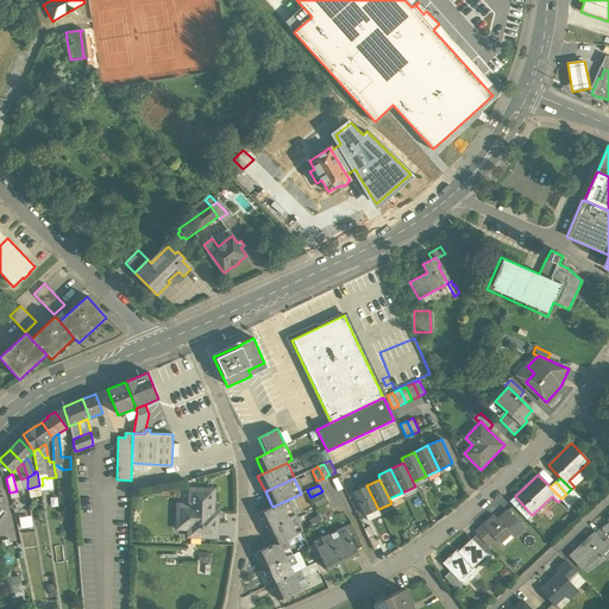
[(378,509),(366,485),(353,493),(365,516),(378,509)]
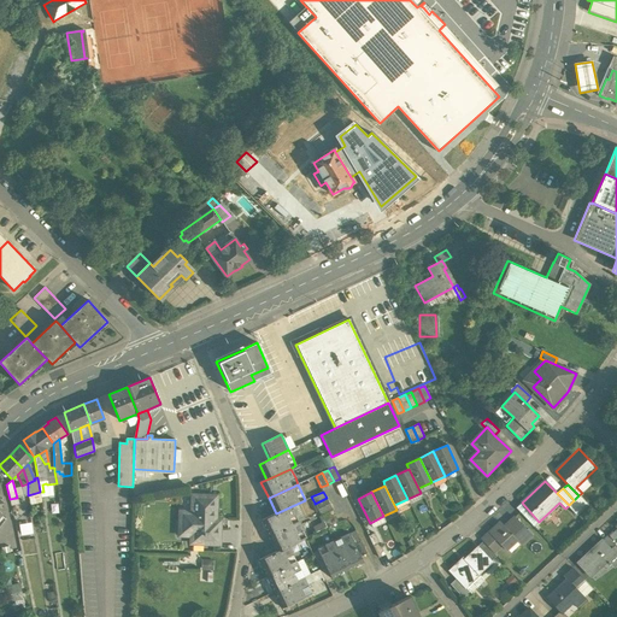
[(216,497),(193,495),(192,509),(194,509),(193,524),(180,523),(180,536),(203,536),(203,544),(219,545),(219,527),(212,527),(212,519),(215,519),(216,497)]
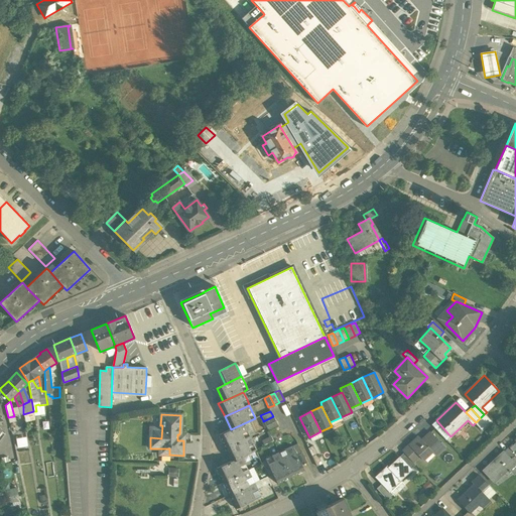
[(273,416),(263,421),(265,426),(275,421),(273,416)]
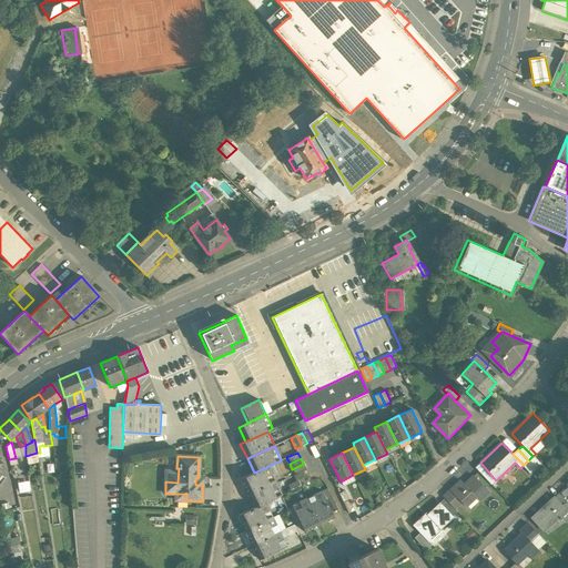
[(303,464),(292,469),(295,475),(306,469),(303,464)]
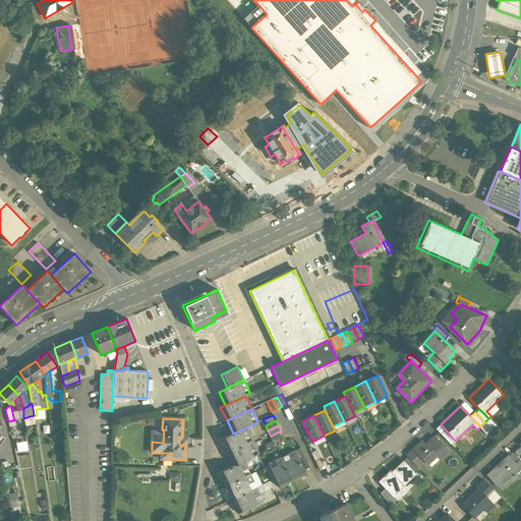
[(246,427),(233,433),(221,440),(227,453),(252,441),(249,435),(246,427)]
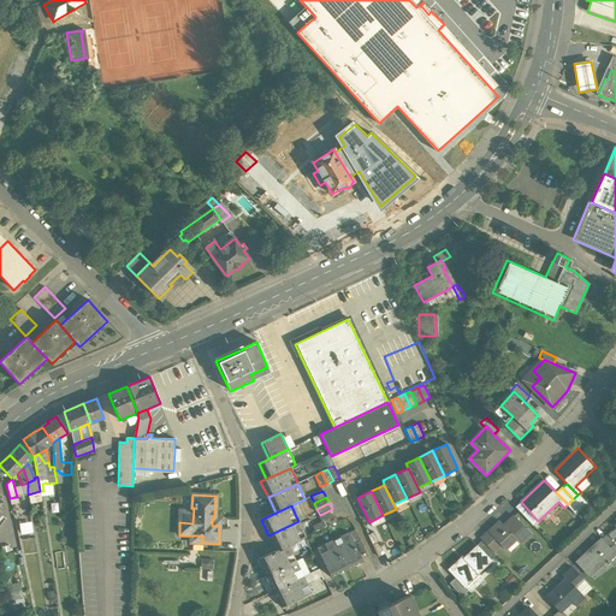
[(332,509),(320,515),(323,521),(335,515),(332,509)]
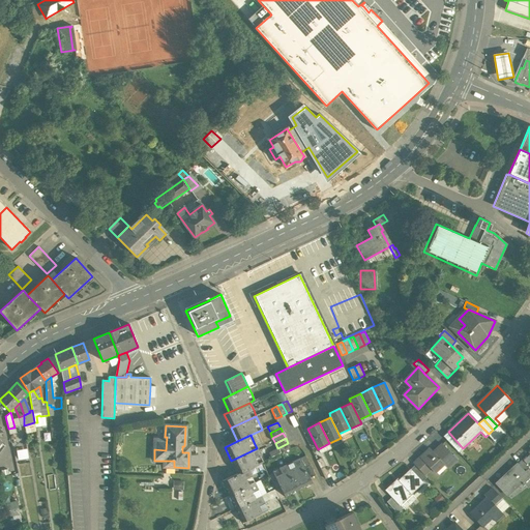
[(288,443),(277,448),(281,453),(291,448),(288,443)]
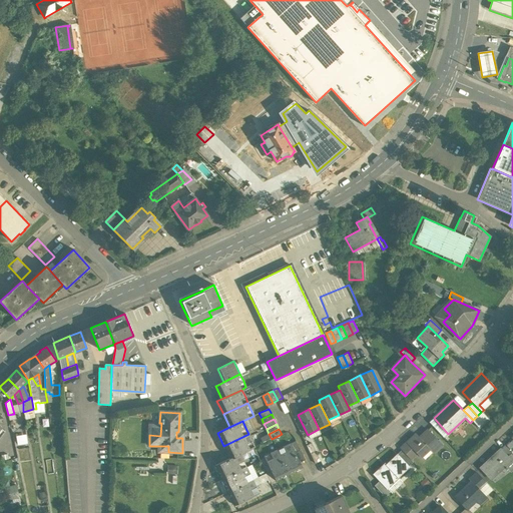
[(417,435),(407,444),(417,453),(421,458),(432,447),(436,451),(442,445),(428,430),(420,438),(417,435)]
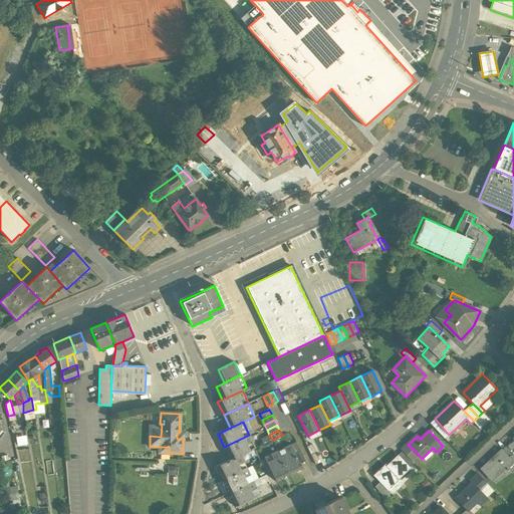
[(249,435),(224,447),(230,460),(240,455),(255,448),(249,435)]
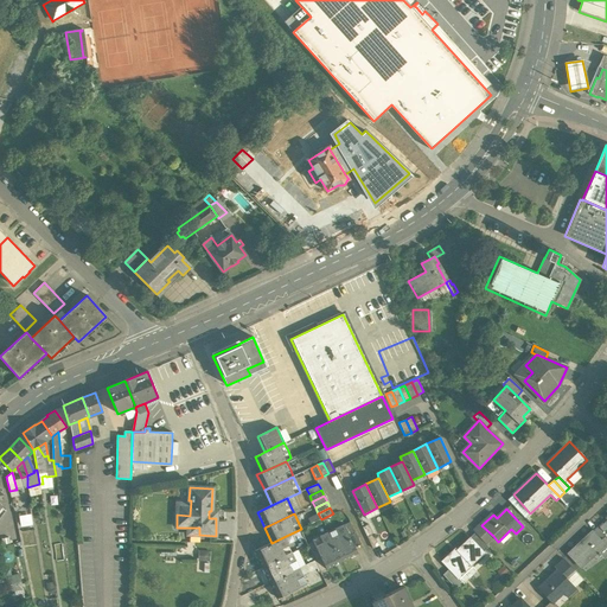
[(360,545),(350,522),(344,525),(355,548),(360,545)]
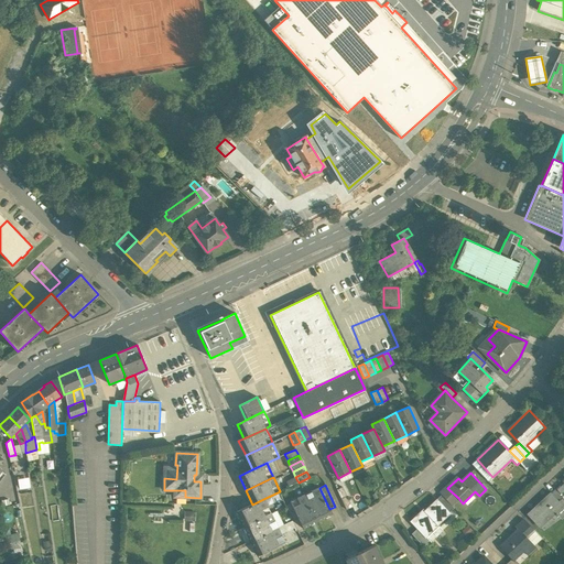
[(320,488),(304,495),(317,522),(333,514),(329,509),(320,488)]
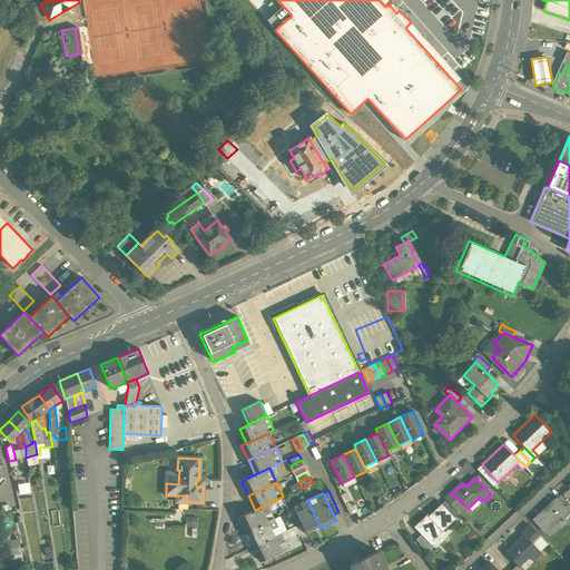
[(463,503),(452,493),(445,499),(448,501),(455,510),(463,503)]
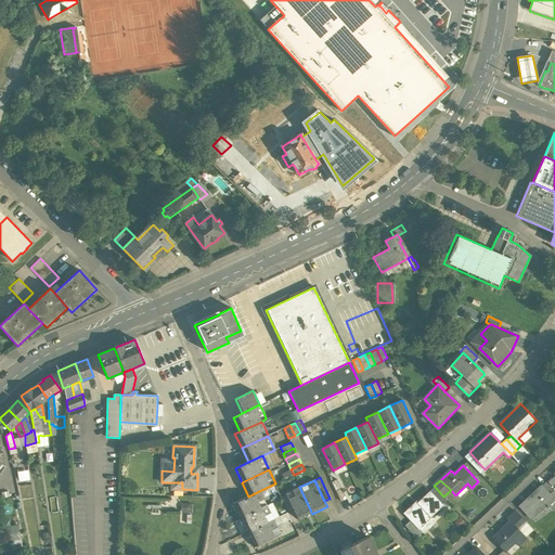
[(553,490),(545,481),(541,486),(549,494),(551,492),(553,490)]
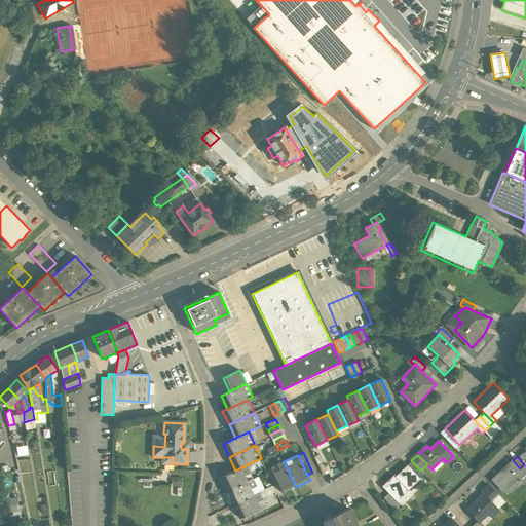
[(513,460),(492,480),(503,491),(518,478),(523,484),(525,481),(525,471),(522,466),(520,468),(513,460)]
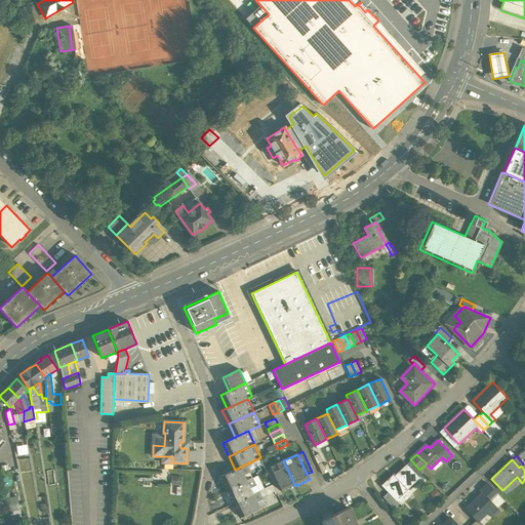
[(295,486),(283,460),(270,468),(271,469),(282,492),(295,486)]
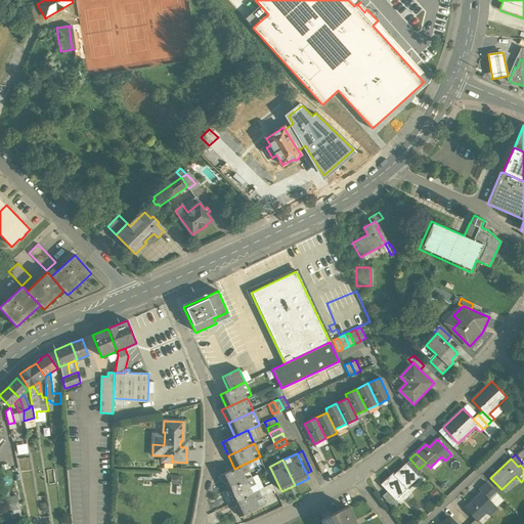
[(321,460),(316,463),(321,474),(326,471),(321,460)]
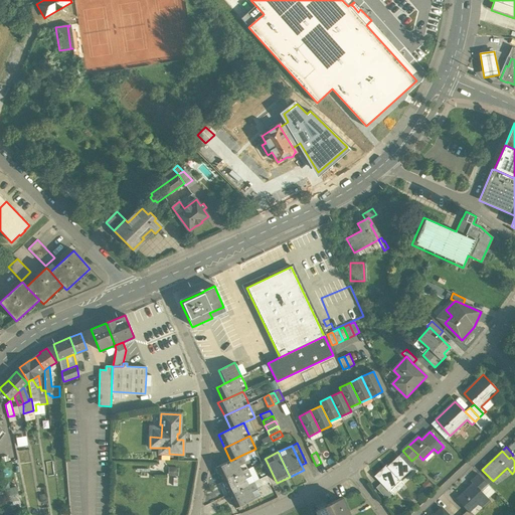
[(411,461),(404,453),(399,457),(410,469),(415,465),(411,461)]
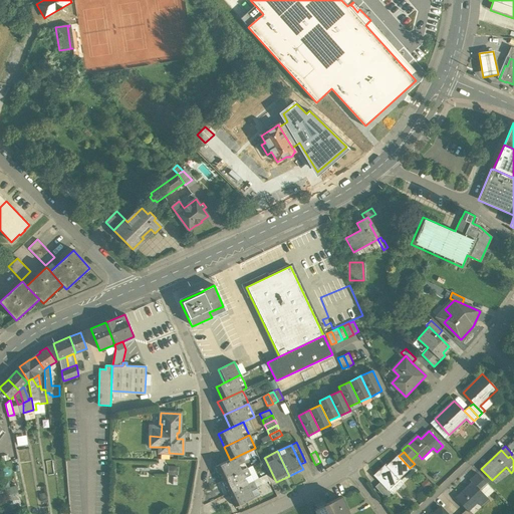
[(240,455),(230,460),(216,467),(222,480),(246,468),(240,455)]
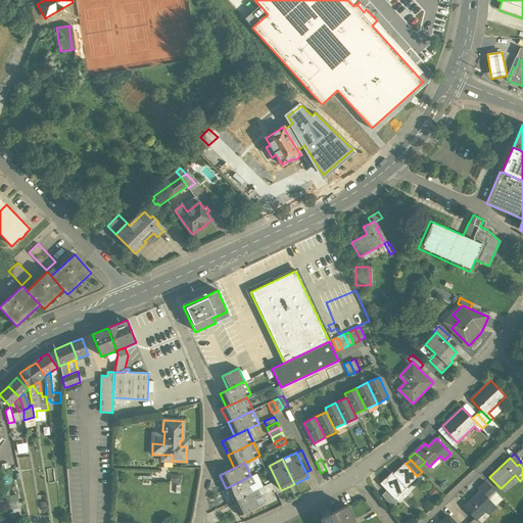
[(405,464),(391,476),(389,475),(381,483),(387,490),(394,497),(417,477),(417,476),(406,464),(405,464)]
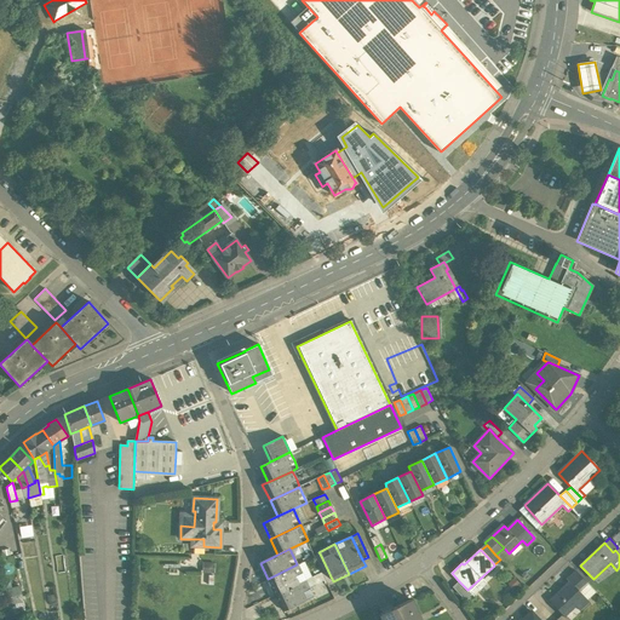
[(333,581),(320,554),(314,557),(327,585),(333,581)]
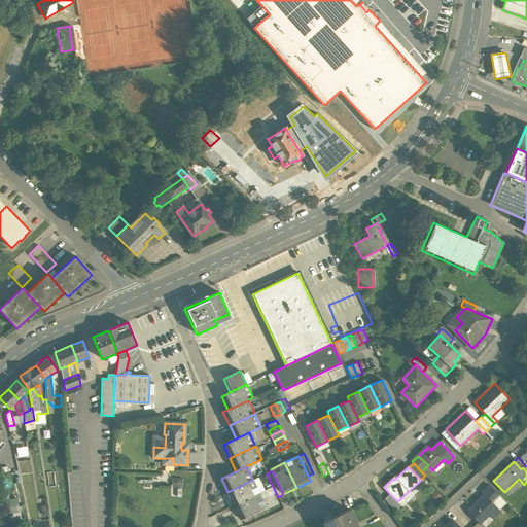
[(173,477),(172,495),(182,496),(183,478),(173,477)]
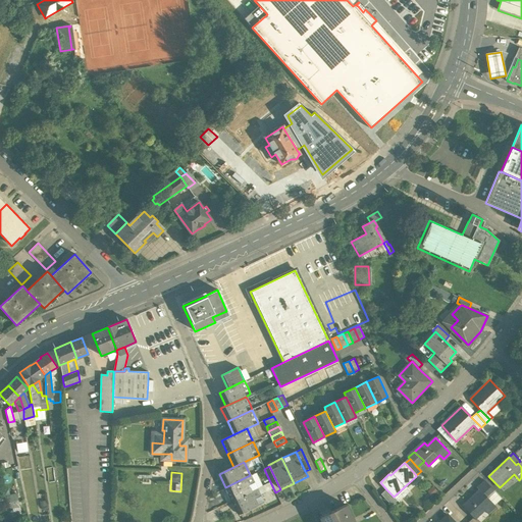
[(250,475),(225,487),(231,501),(257,488),(250,475)]
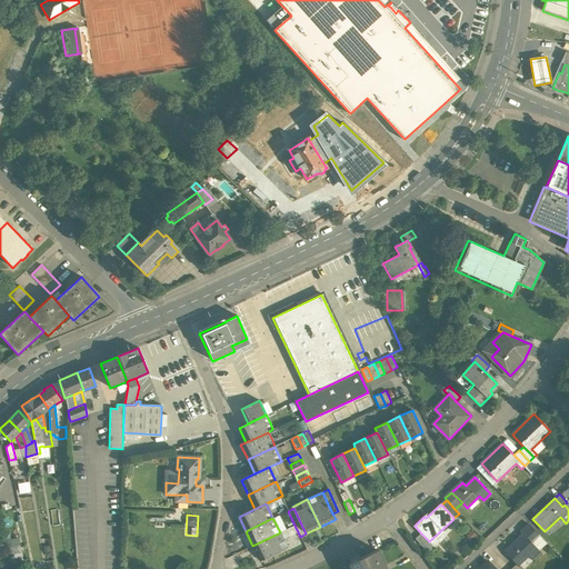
[(537,533),(528,523),(519,531),(522,533),(529,541),(537,533)]
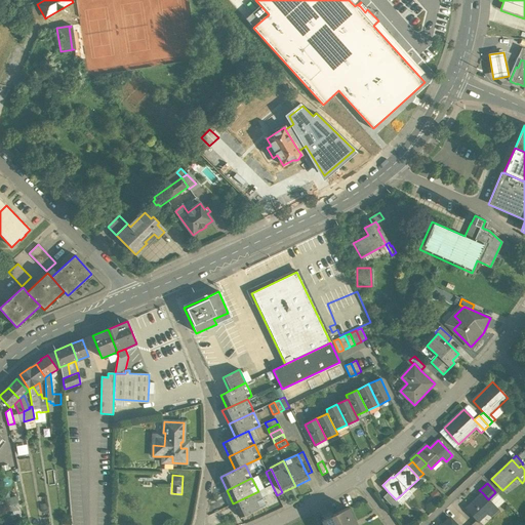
[(258,491),(233,503),(239,517),(265,505),(261,498),(258,491)]
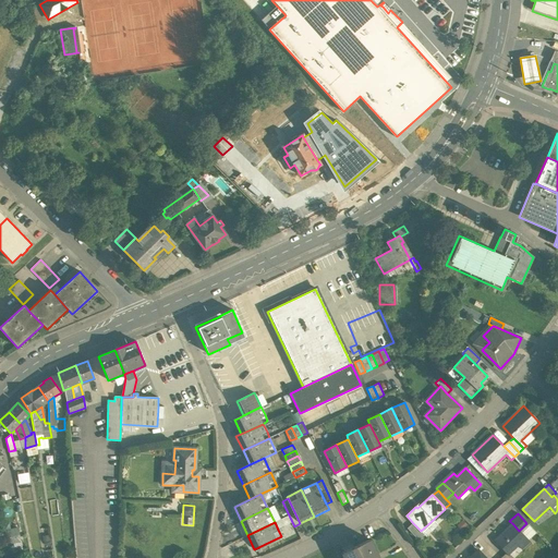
[(421,531),(413,523),(408,529),(419,541),(424,535),(421,531)]
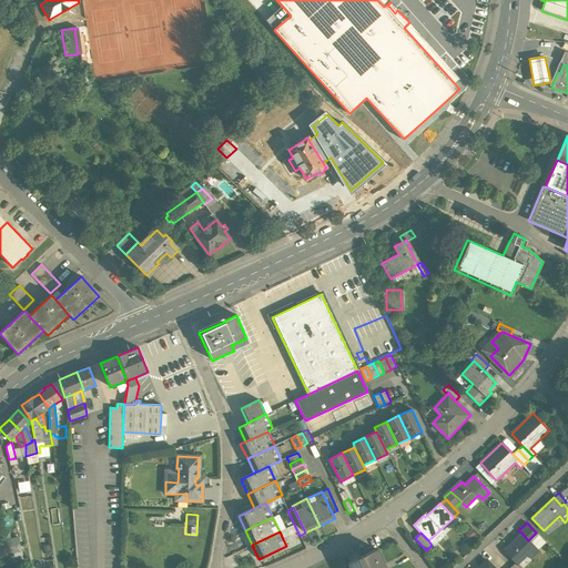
[(521,533),(503,550),(514,564),(516,566),(518,564),(527,556),(531,560),(539,553),(528,540),(521,533)]
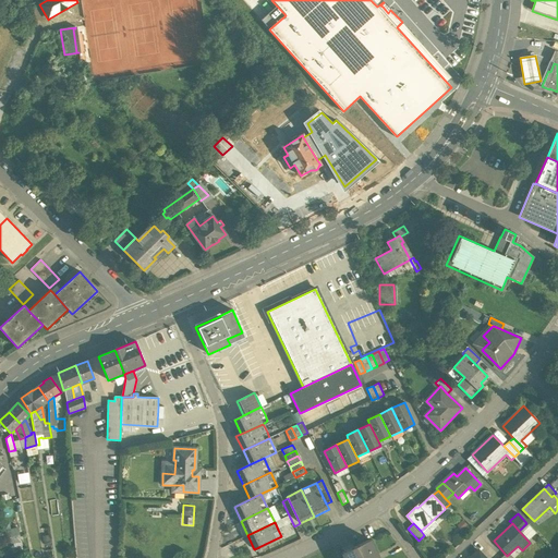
[(377,557),(370,540),(342,553),(344,557),(377,557)]
